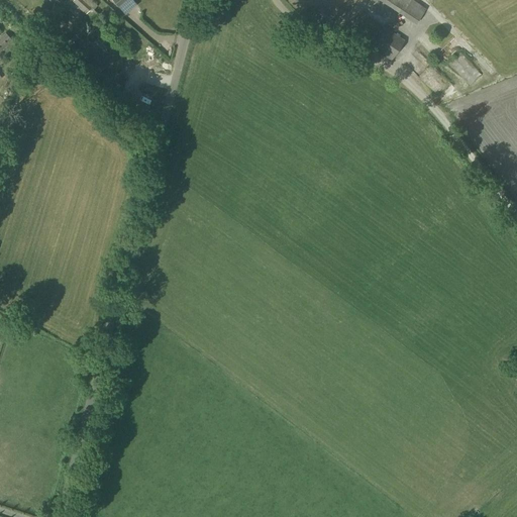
[(68,0),(71,2),(72,2),(86,15),(86,14),(93,19),(98,14),(94,10),(97,6),(93,1),(92,0),(68,0)]
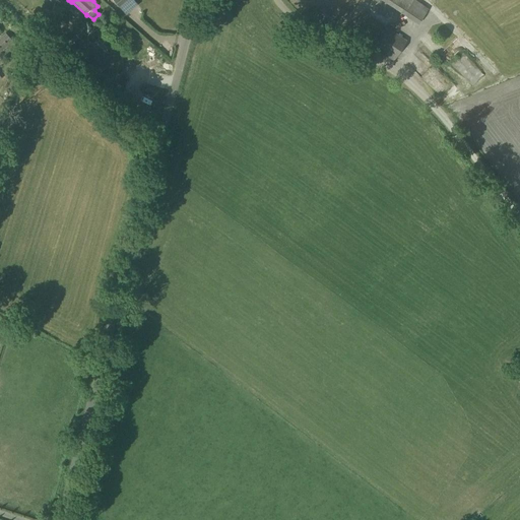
[(134,0),(113,0),(120,7),(126,15),(138,5),(134,0)]
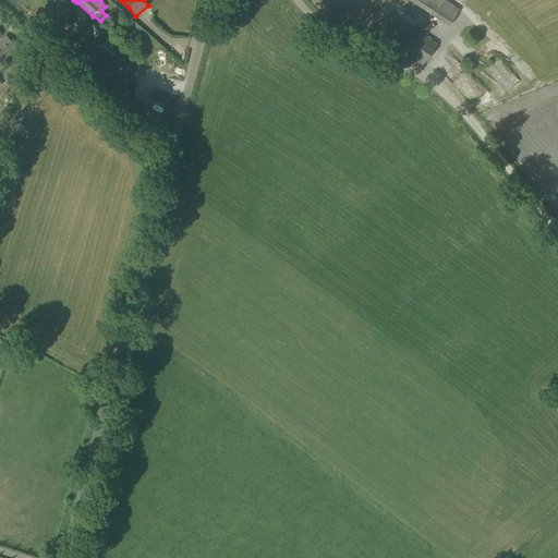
[(385,0),(376,0),(377,11),(386,11),(385,0)]
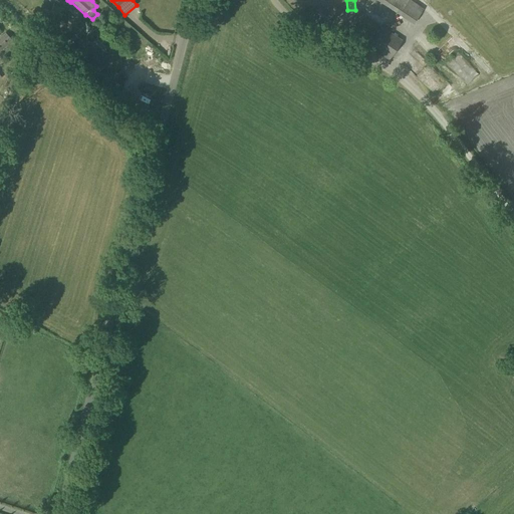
[(418,8),(415,16),(421,18),(426,7),(410,0),(406,0),(406,2),(418,8)]
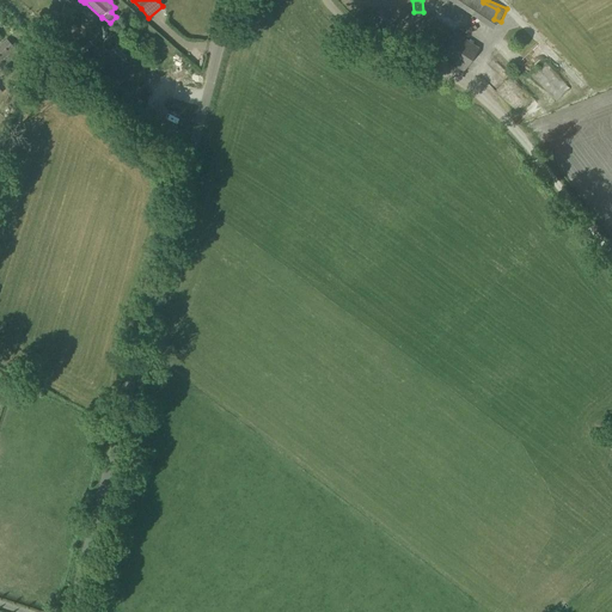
[(427,13),(411,38),(463,72),(479,48),(434,18),(427,13)]
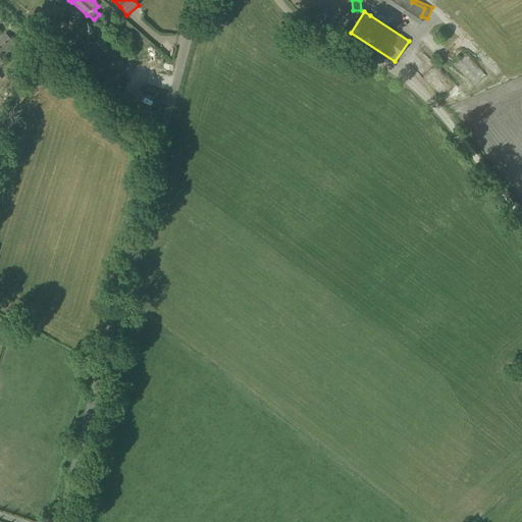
[(9,49),(13,46),(11,43),(12,41),(5,34),(0,38),(0,52),(7,47),(9,49)]
